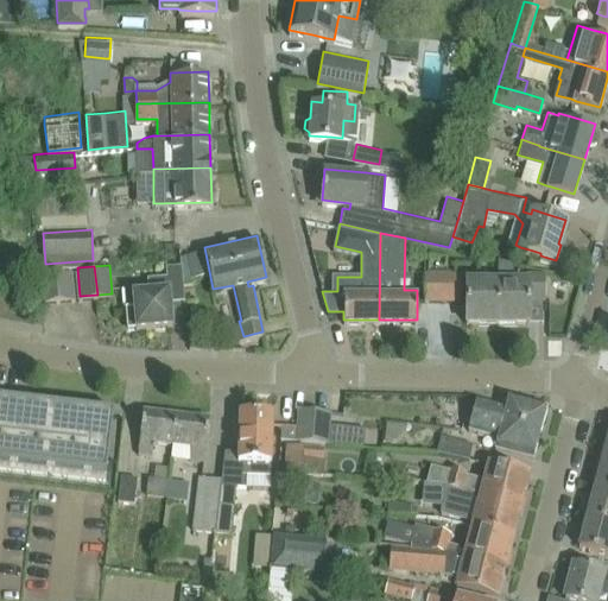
[(38,271),(42,299),(75,297),(71,269),(38,271)]
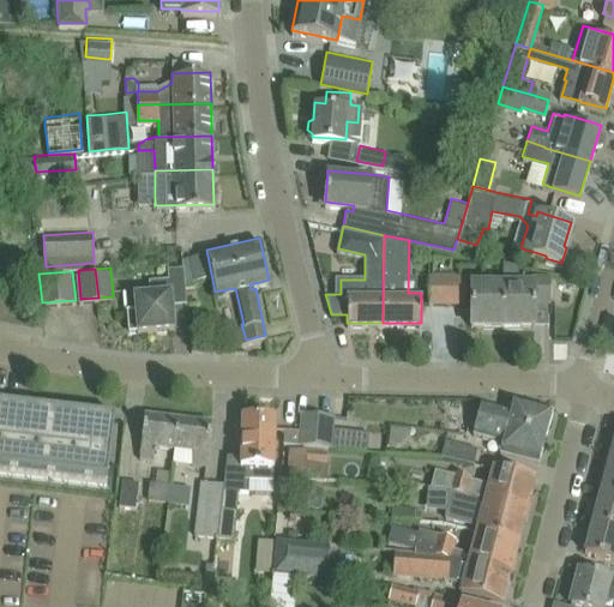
[(446,300),(446,272),(428,272),(428,300),(446,300)]
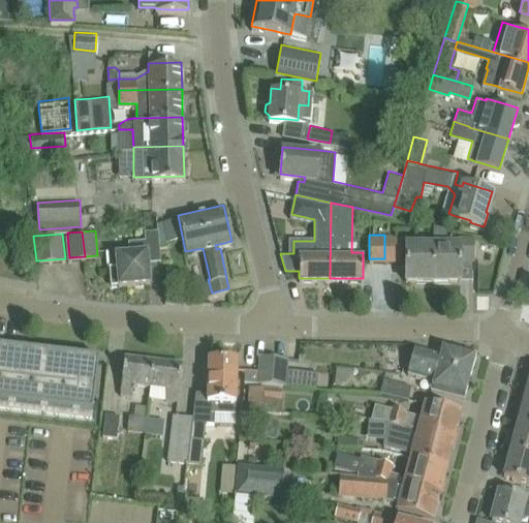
[(400,258),(400,236),(384,235),(384,258),(400,258)]
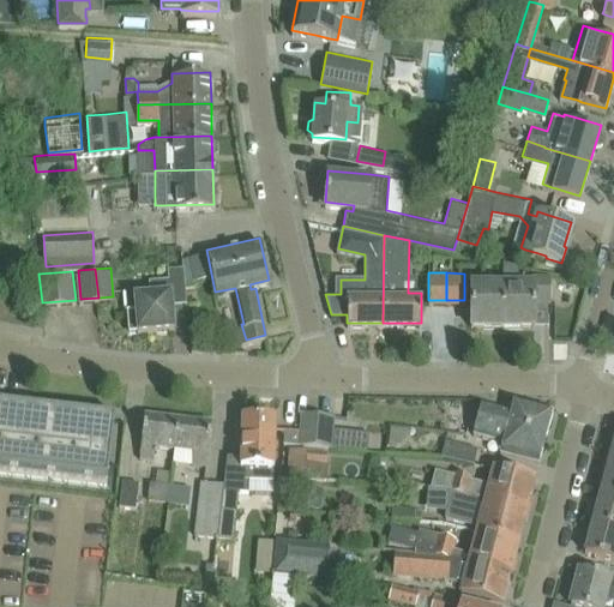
[(174,325),(172,301),(169,275),(149,277),(150,292),(134,293),(136,307),(127,307),(130,326),(137,326),(137,329),(174,325)]
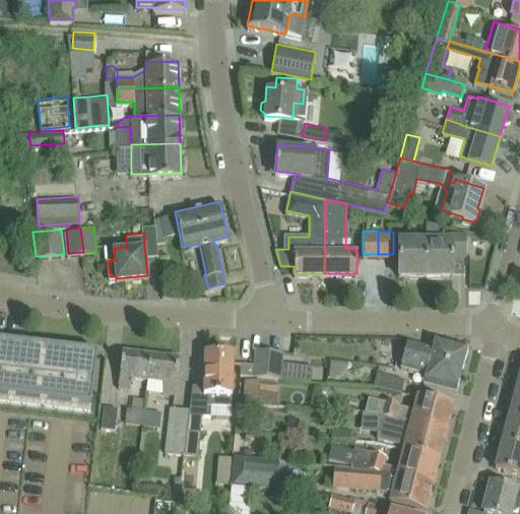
[(425,237),(425,272),(451,272),(451,273),(452,273),(452,252),(464,252),(464,233),(451,233),(451,237),(425,237)]
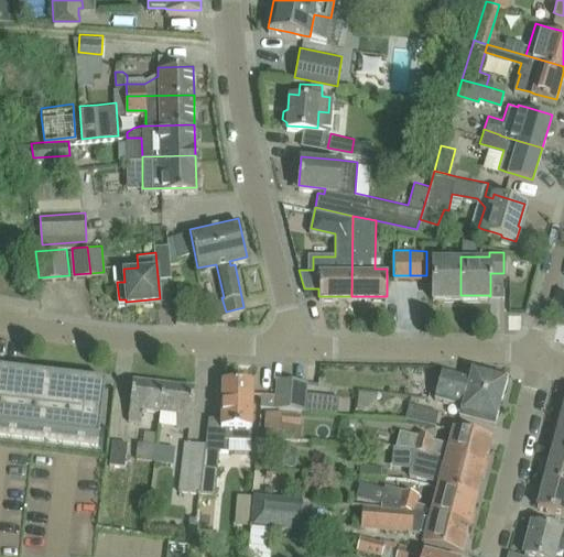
[(434,295),(461,295),(461,257),(432,257),(432,296),(434,296),(434,295)]
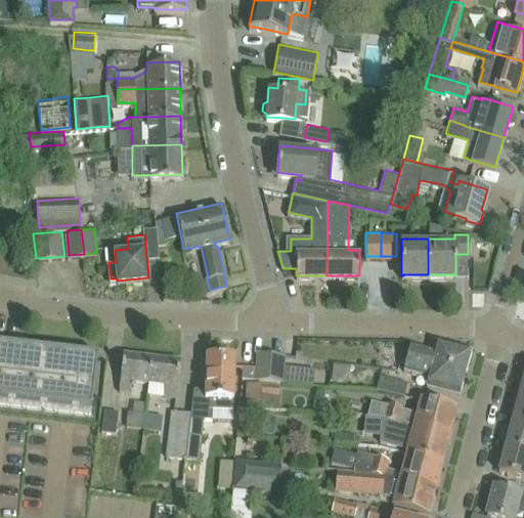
[(406,353),(466,369),(472,347),(438,338),(436,347),(410,340),(406,353)]
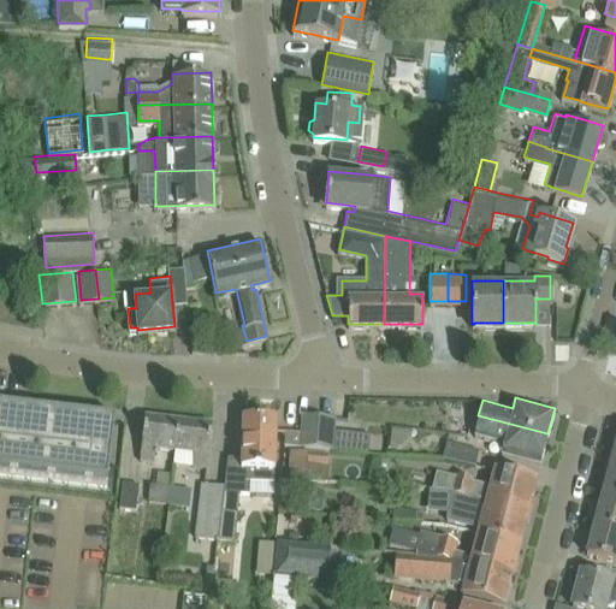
[(0,462),(105,476),(105,477),(107,477),(114,413),(108,413),(0,400),(0,462)]
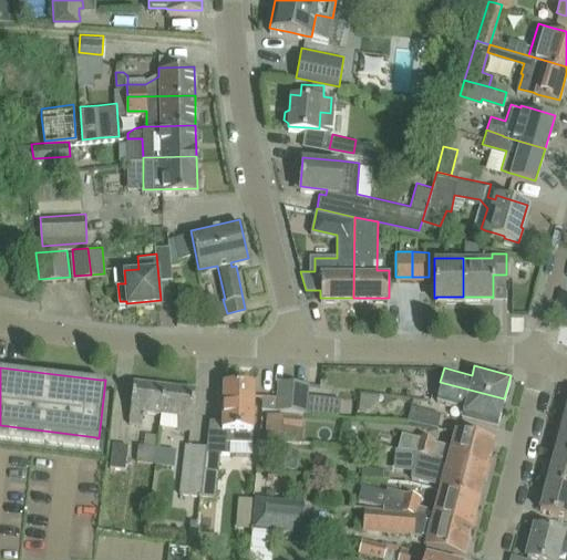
[(266,406),(278,407),(278,406),(291,407),(292,379),(277,377),(276,394),(263,393),(261,406),(266,406)]
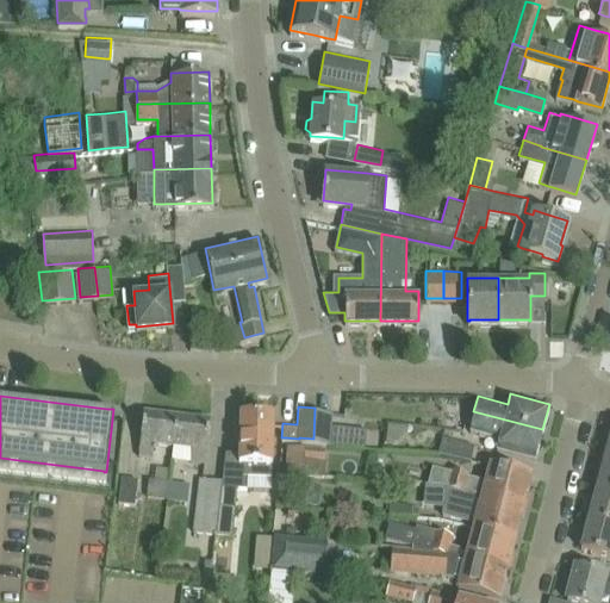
[(329,409),(315,408),(313,439),(327,440),(329,409)]
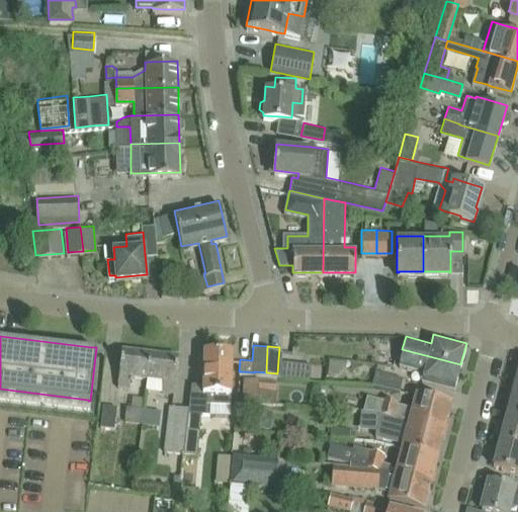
[(130,373),(147,375),(150,350),(121,347),(117,382),(128,384),(130,373)]
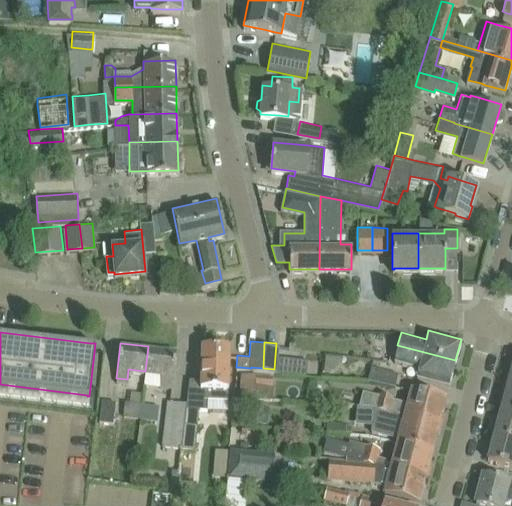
[(181,445),(180,446),(192,447),(195,447),(198,407),(205,407),(227,407),(228,387),(228,366),(229,344),(205,343),(201,343),(200,377),(200,381),(189,381),(190,377),(189,377),(186,400),(181,445)]
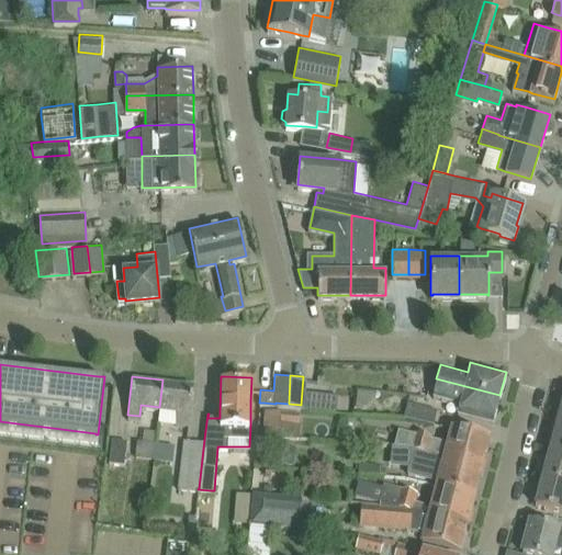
[(457,409),(472,414),(493,419),(499,395),(436,378),(433,393),(459,399),(457,409)]
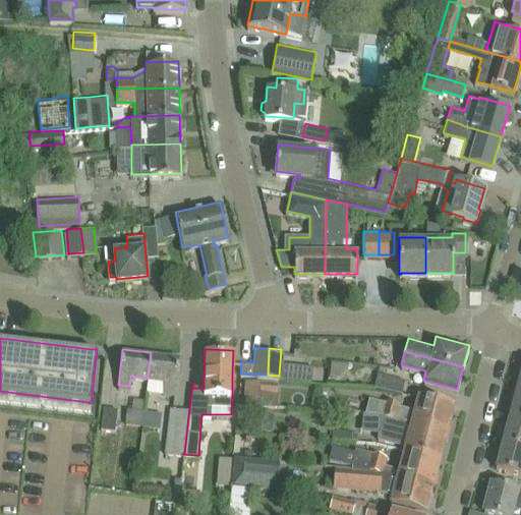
[(175,393),(179,355),(151,352),(148,378),(164,380),(163,392),(175,393)]
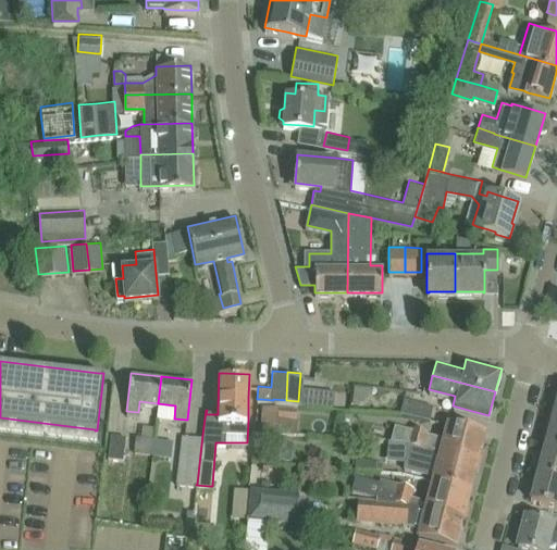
[(433,403),(404,396),(399,409),(430,416),(433,403)]
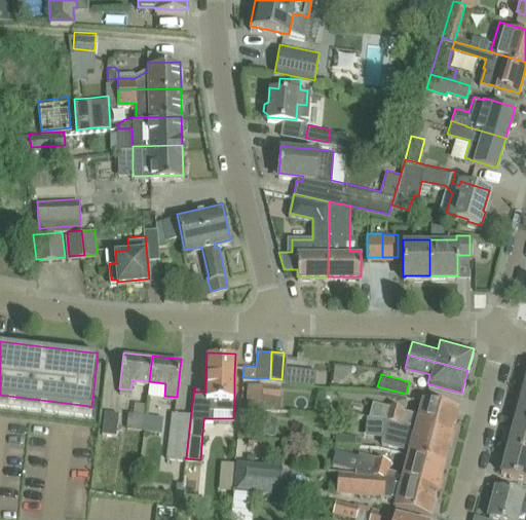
[(262,381),(248,380),(246,403),(261,404),(262,394),(266,395),(266,396),(278,397),(279,382),(262,381)]
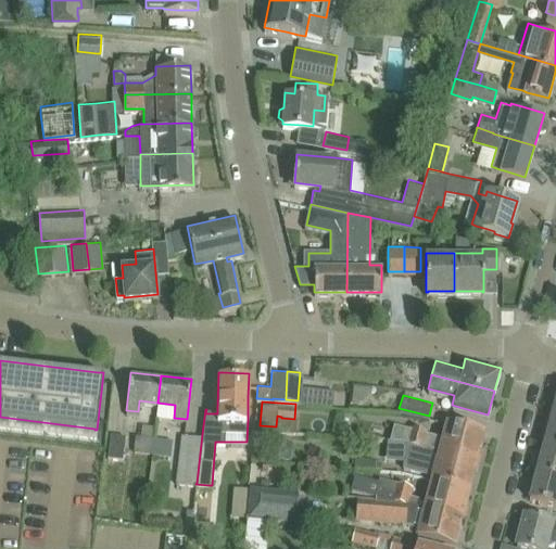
[(555,411),(552,411),(544,439),(555,442),(555,411)]
